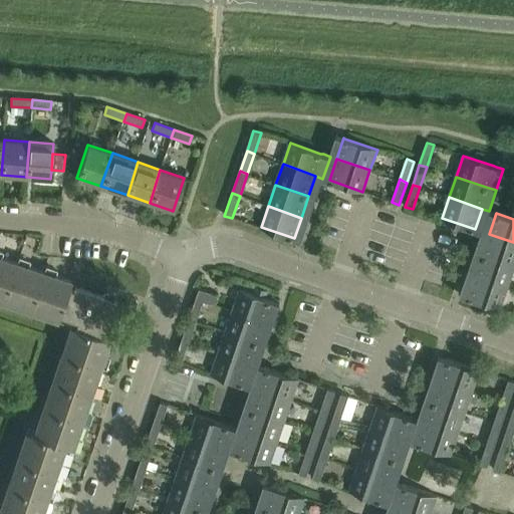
[(513,242),(489,234),(482,255),(513,265),(513,242)]
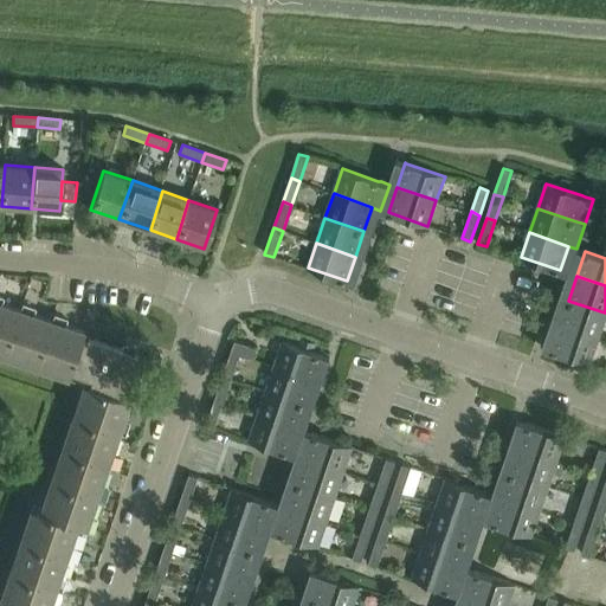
[(50,605),(77,527),(85,530),(97,494),(129,400),(117,397),(120,388),(124,389),(131,371),(136,355),(137,353),(102,340),(89,336),(88,335),(85,342),(81,341),(83,331),(84,329),(0,301),(0,346),(90,378),(90,380),(51,494),(44,515),(37,511),(4,605),(50,605)]
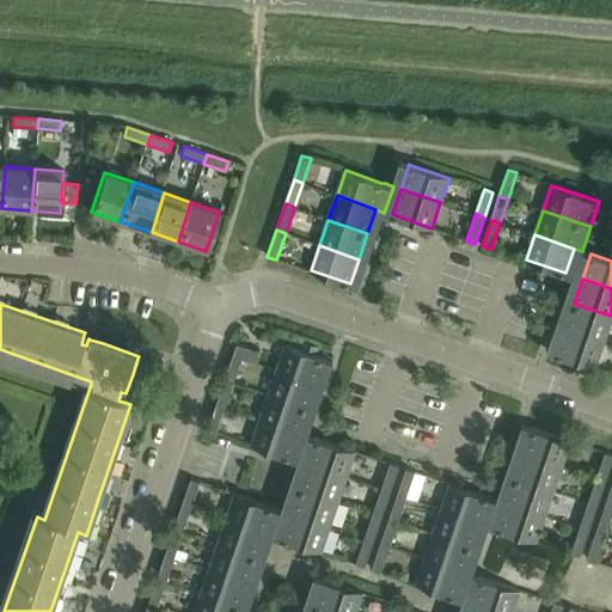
[(611,316),(574,304),(564,330),(605,343),(611,319),(611,316)]
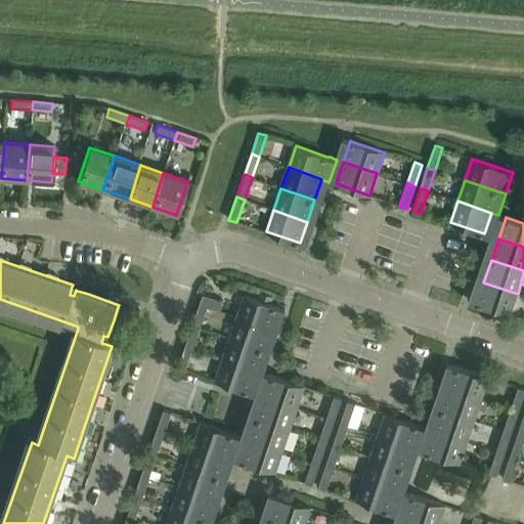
[(483,282),(477,302),(511,314),(518,294),(483,282)]
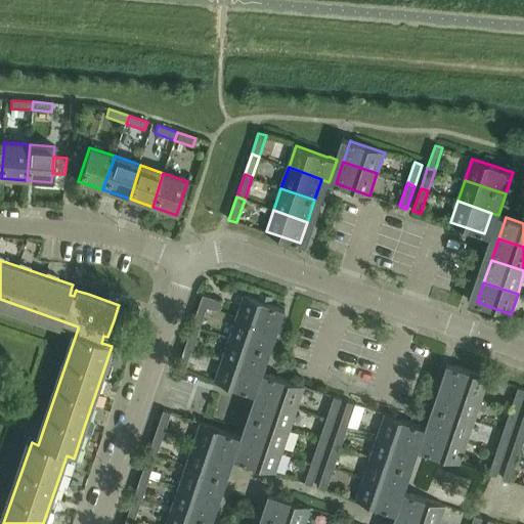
[(260,291),(257,299),(260,300),(271,304),(274,296),(260,291)]
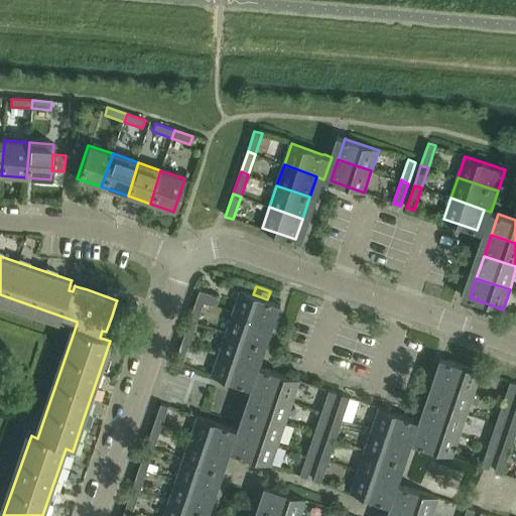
[(197,300),(205,302),(214,305),(217,296),(200,290),(197,300)]
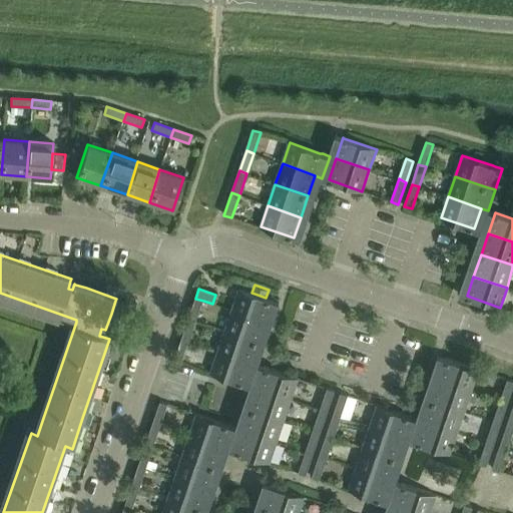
[(239,289),(232,310),(266,321),(273,323),(280,303),(273,300),(267,298),(266,298),(254,294),(251,293),(239,289)]
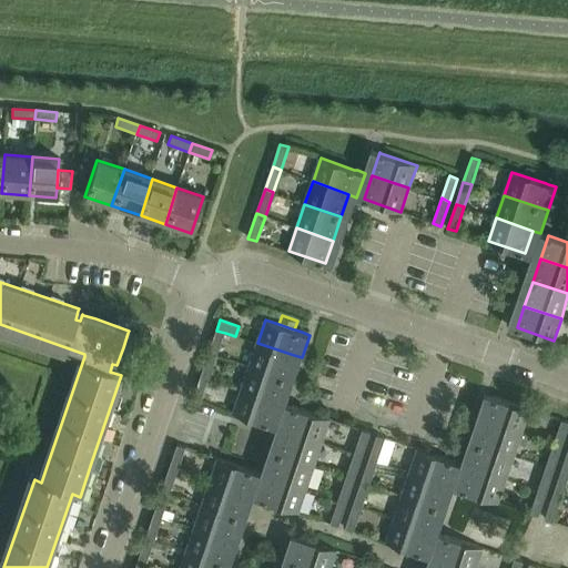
[(216,331),(209,353),(217,355),(225,333),(216,331)]
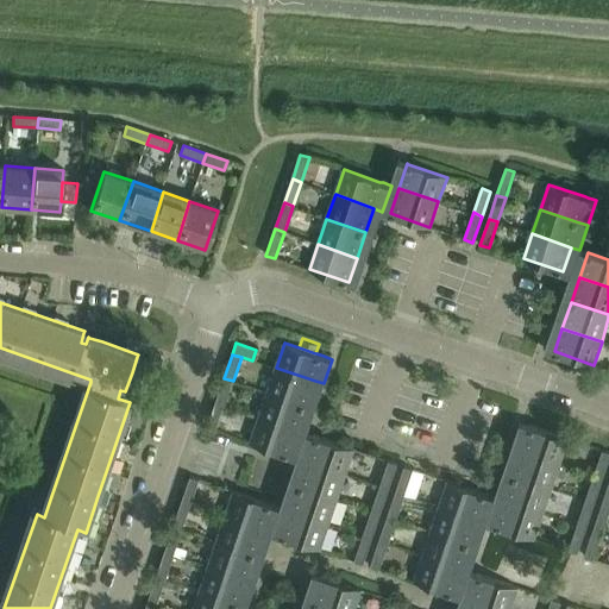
[(276,369),(268,391),(307,405),(315,407),(324,383),(315,381),(276,368),(276,369)]
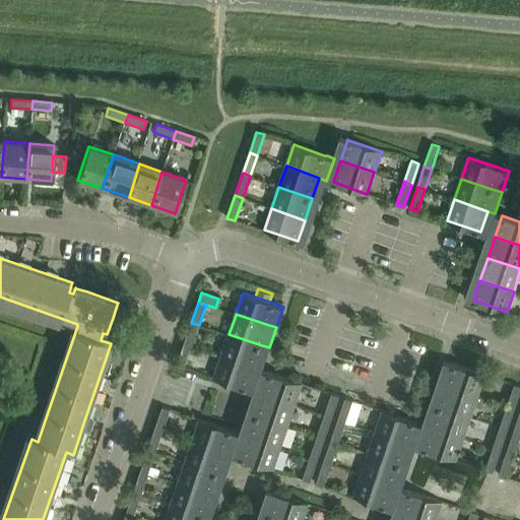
[(191,323),(185,343),(192,345),(199,325),(191,323)]
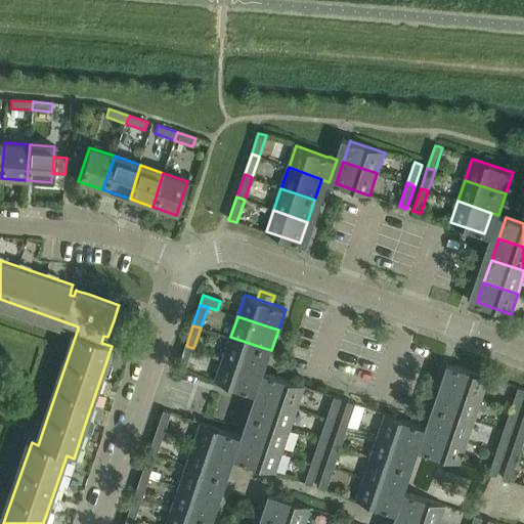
[(230,337),(223,358),(257,370),(264,373),(271,350),(264,348),(230,337)]
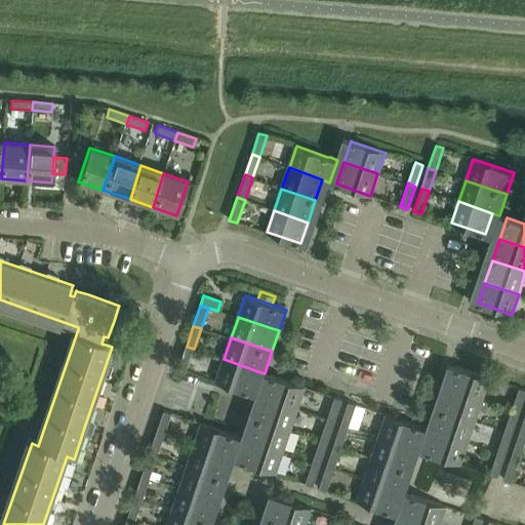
[(187,347),(178,369),(186,372),(194,349),(187,347)]
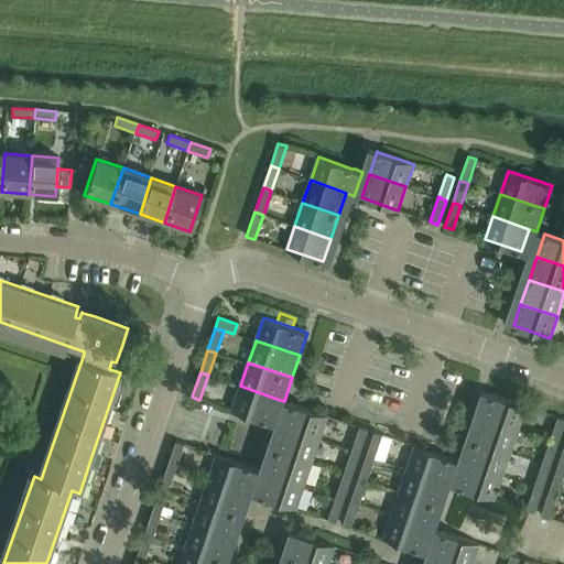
[(240,386),(232,410),(269,423),(275,425),(284,401),(277,399),(240,386)]
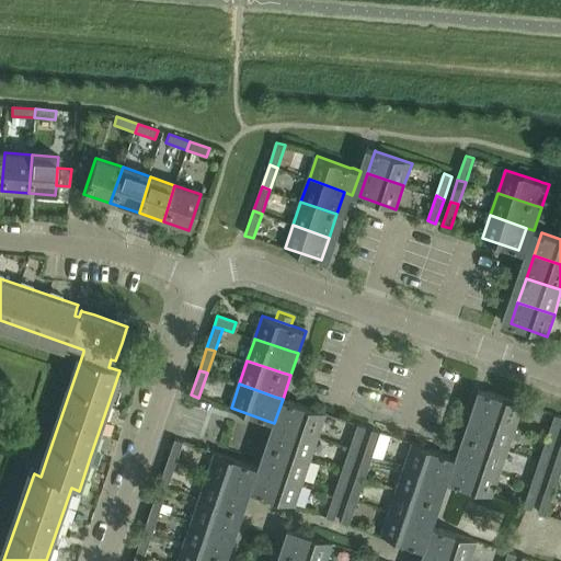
[(480,390),(473,411),(516,426),(524,404),(488,392),(480,390)]
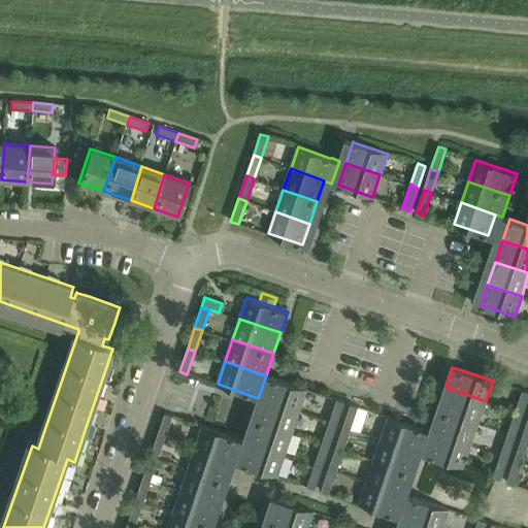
[(266,375),(259,398),(265,401),(299,413),(307,390),(273,377),(270,376),(266,375)]
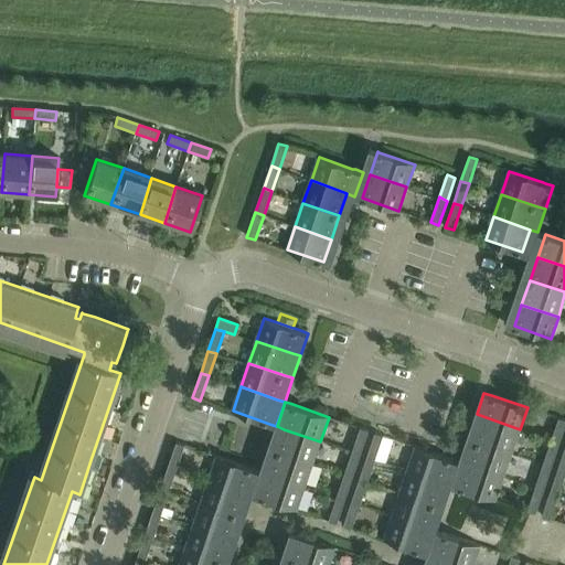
[(477,414),(468,438),(512,454),(516,440),(524,443),(528,433),(520,430),(520,429),(477,414)]
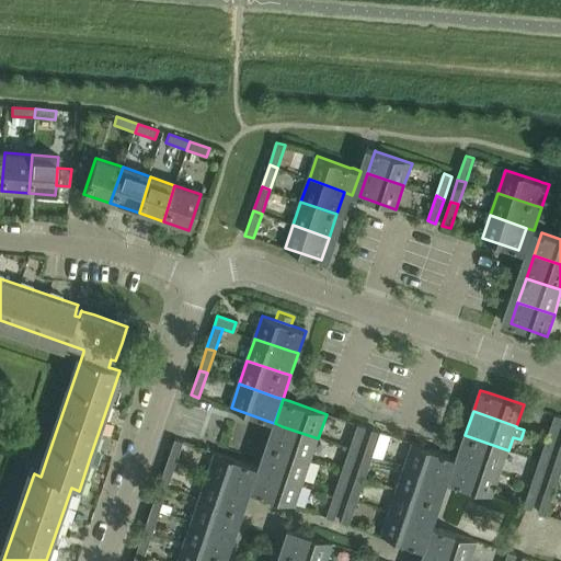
[(556,415),(548,437),(556,439),(560,423),(560,416),(556,414),(556,415)]
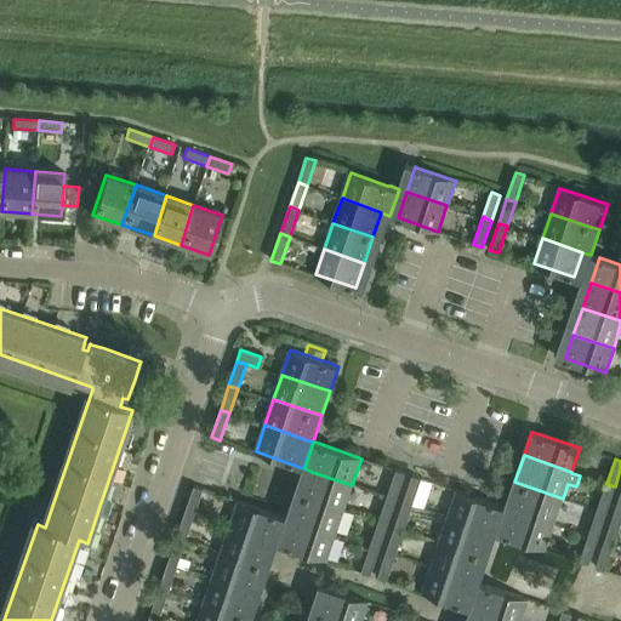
[(301,477),(296,491),(305,494),(336,506),(345,508),(346,506),(352,485),(312,472),(305,468),(301,477)]
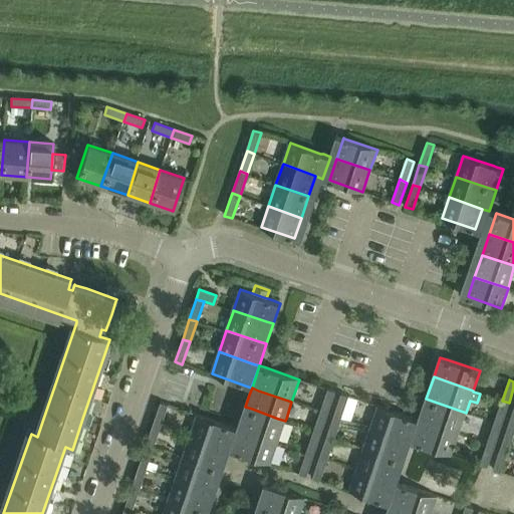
[(328,389),(321,411),(328,413),(335,392),(328,389)]
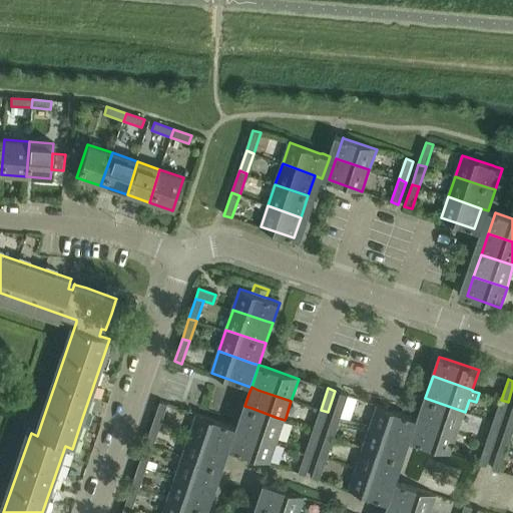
[(341,393),(334,414),(341,417),(349,395),(341,393)]
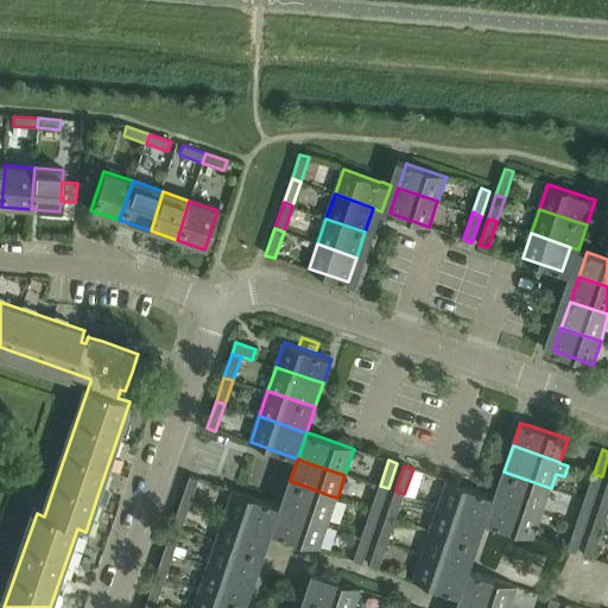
[(504,472),(495,495),(543,512),(551,488),(504,472)]
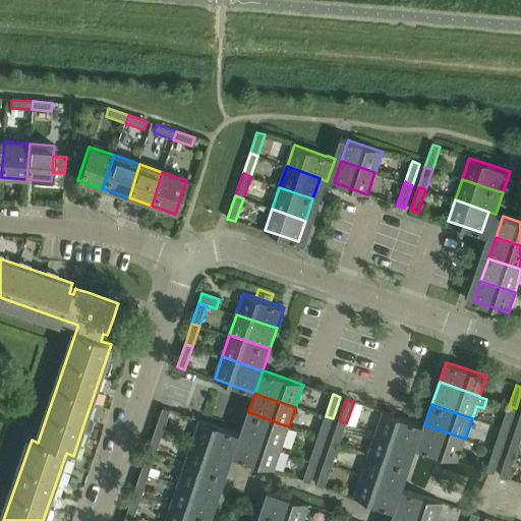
[(502,426),(501,428),(509,430),(509,429),(511,424),(516,408),(509,406),(502,426)]
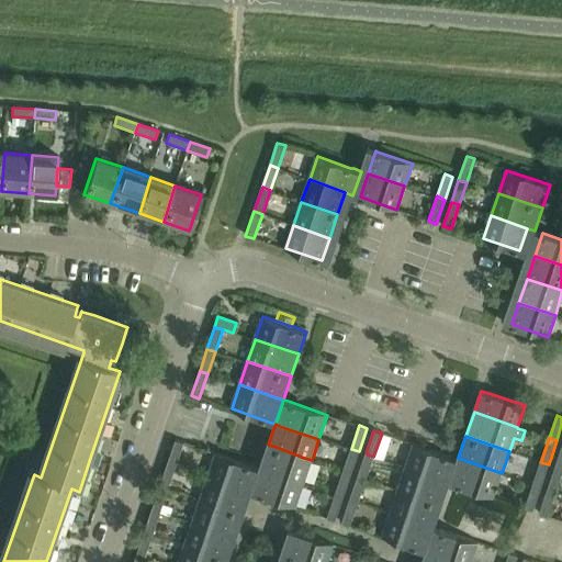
[(184,442),(176,440),(168,463),(177,465),(184,442)]
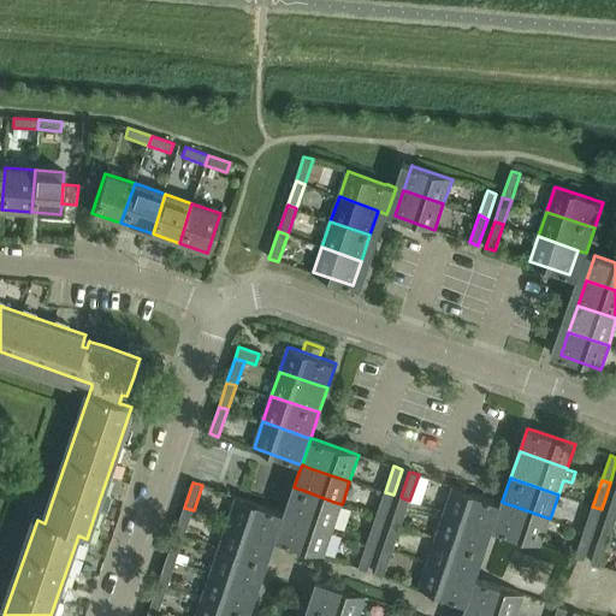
[(449,502),(445,511),(484,525),(493,528),(502,503),(496,501),(492,499),(474,493),(454,486),(449,502)]
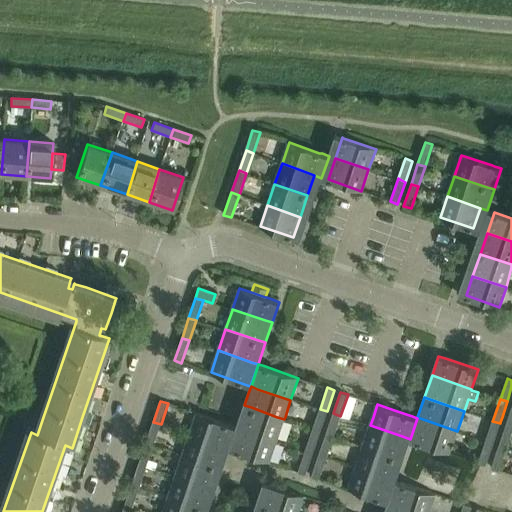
[(244,405),(237,427),(243,429),(277,441),(284,419),(277,417),(251,407),(244,405)]
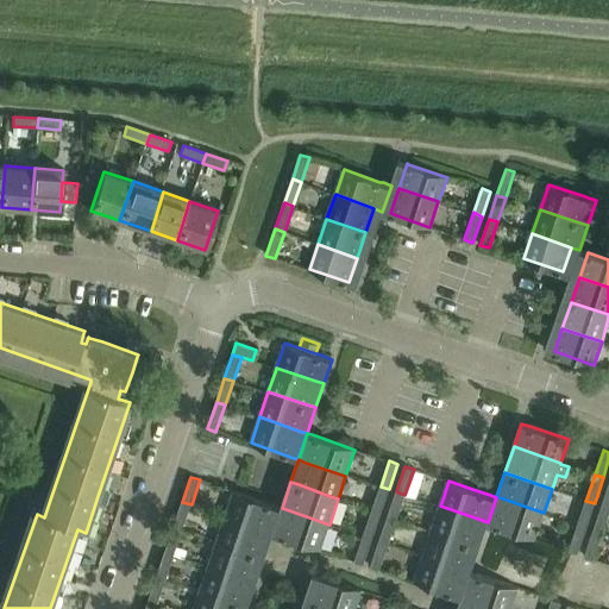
[(377,496),(371,512),(381,514),(387,496),(389,490),(389,489),(381,487),(377,496)]
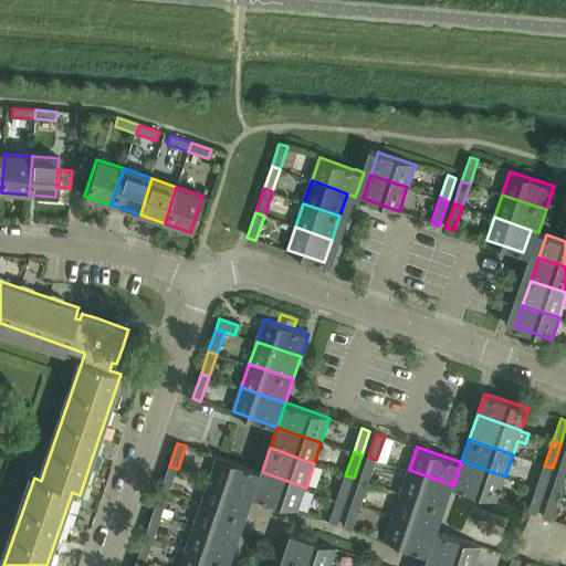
[(216,461),(210,480),(245,492),(253,494),(261,471),(253,469),(230,461),(218,457),(216,461)]
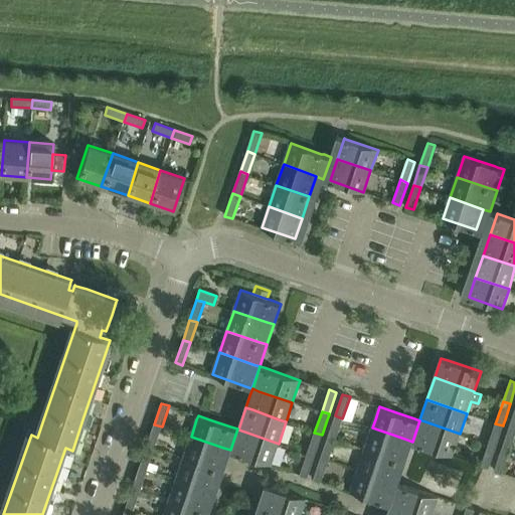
[(334,419),(328,438),(335,440),(342,419),(342,418),(335,415),(335,416),(334,419)]
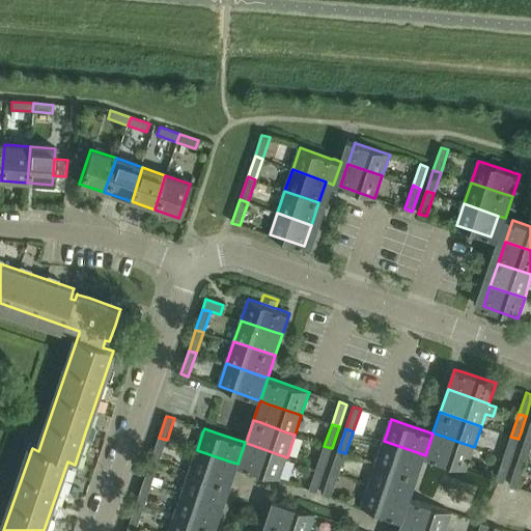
[(432,432),(425,456),(431,458),(432,458),(449,465),(451,466),(466,470),(474,447),(432,432)]
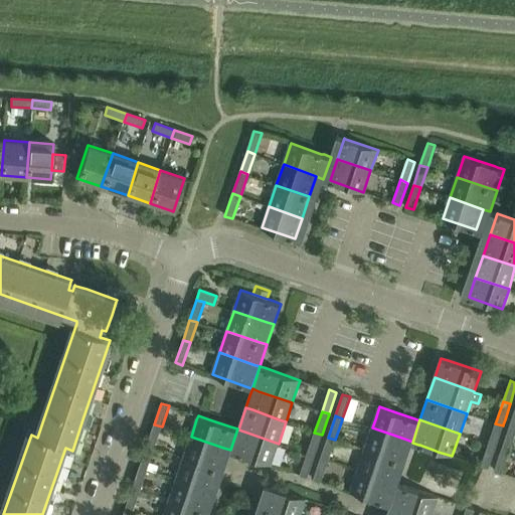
[(489,443),(488,445),(495,447),(496,445),(503,425),(495,423),(489,443)]
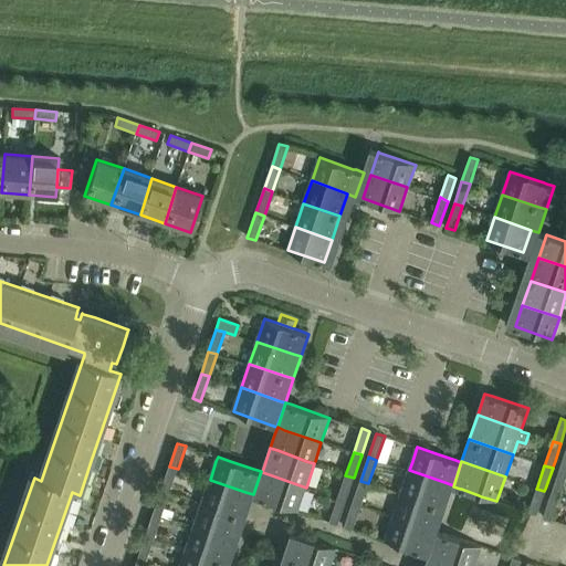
[(178,469),(169,467),(163,488),(170,491),(178,469)]
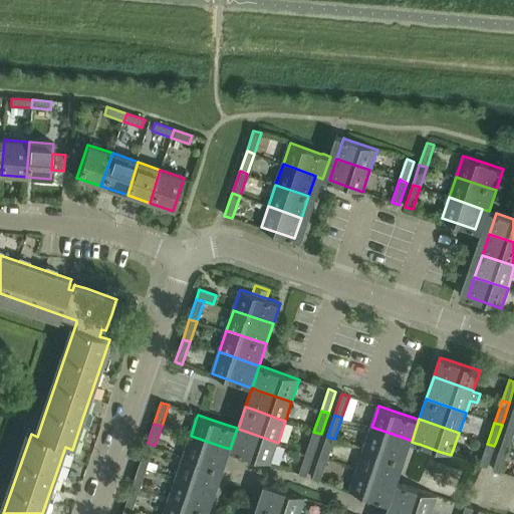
[(371,427),(364,448),(397,459),(405,461),(412,441),(404,438),(371,427)]
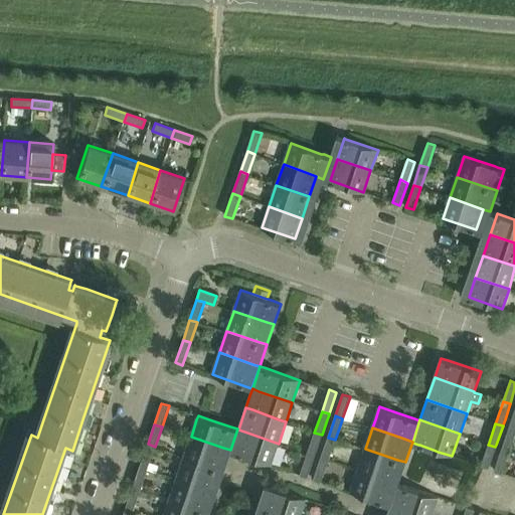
[(514,430),(509,427),(502,449),(509,451),(514,434),(514,430)]
